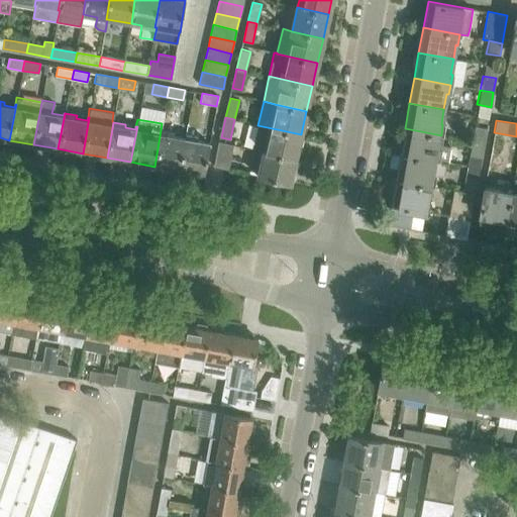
[(301,134),(257,125),(252,148),(264,151),(295,159),(301,134)]
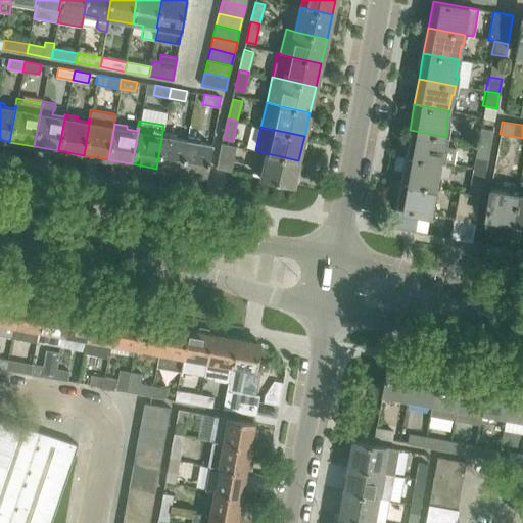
[(492,131),(478,129),(476,142),(489,144),(492,131)]
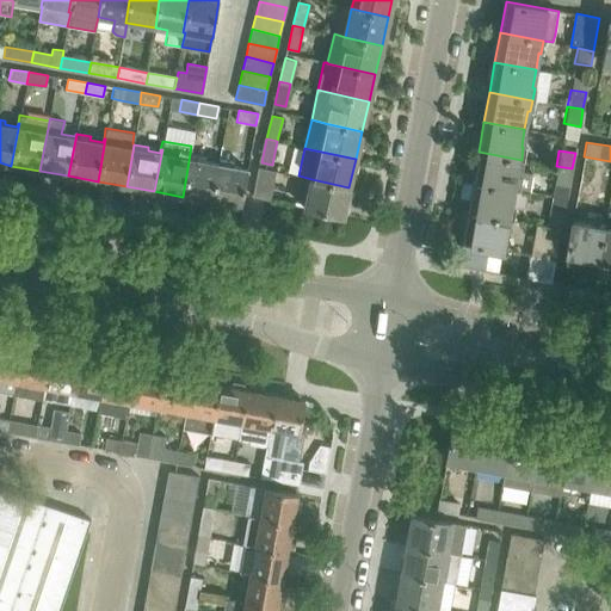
[(479,152),(473,181),(513,189),(528,191),(531,174),(519,172),(522,160),(479,152)]
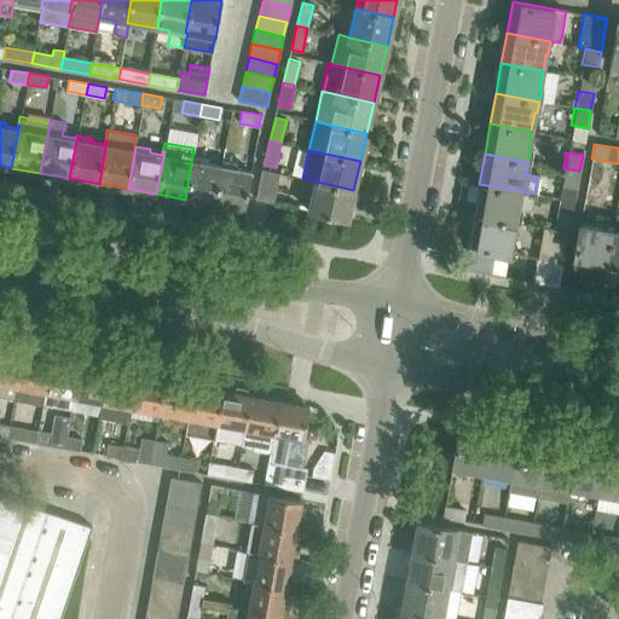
[(192,156),(185,200),(214,204),(223,162),(221,161),(220,165),(207,162),(208,160),(192,156)]
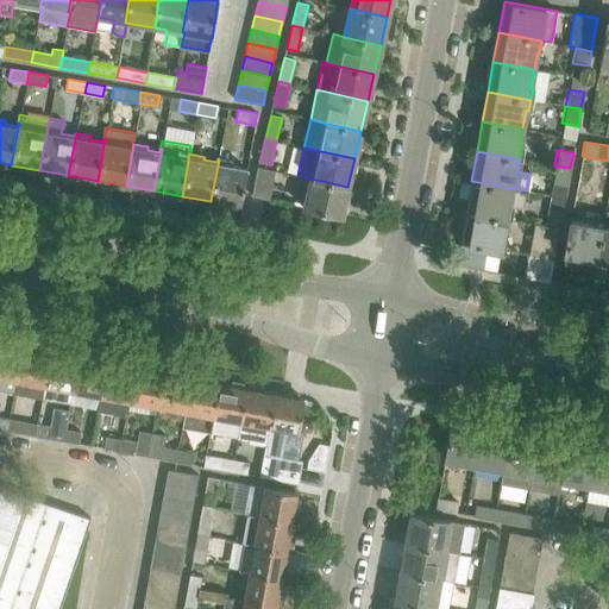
[(211,201),(240,207),(248,169),(232,165),(233,162),(219,159),(211,201)]
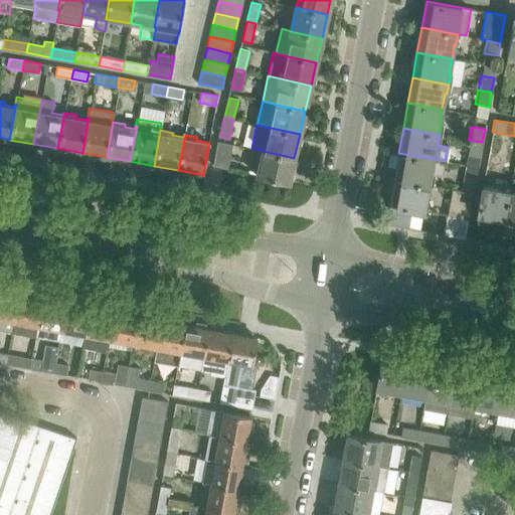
[(482,142),(469,140),(465,165),(478,167),(482,142)]
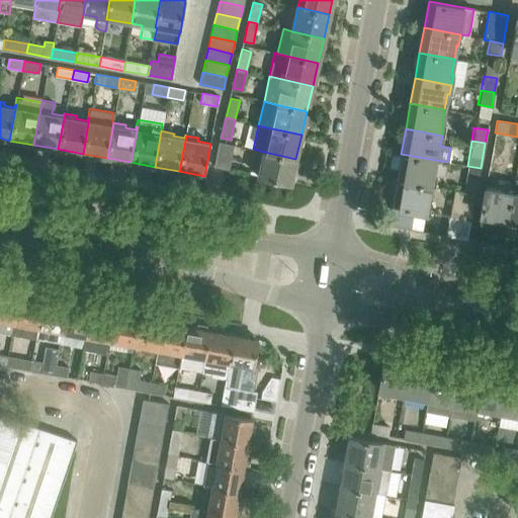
[(220,142),(219,145),(214,167),(227,169),(229,170),(235,145),(220,142)]
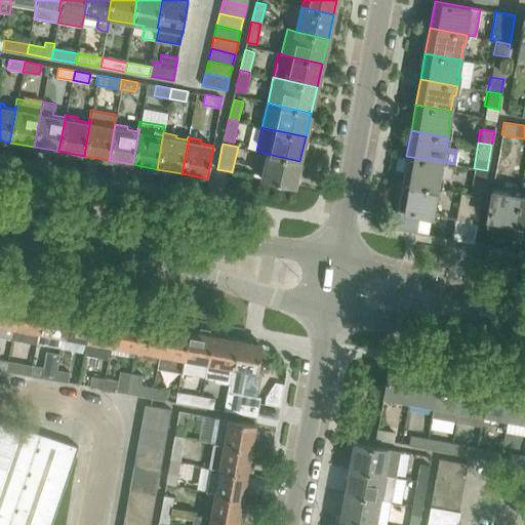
[(263,179),(293,187),(299,161),(268,154),(263,179)]
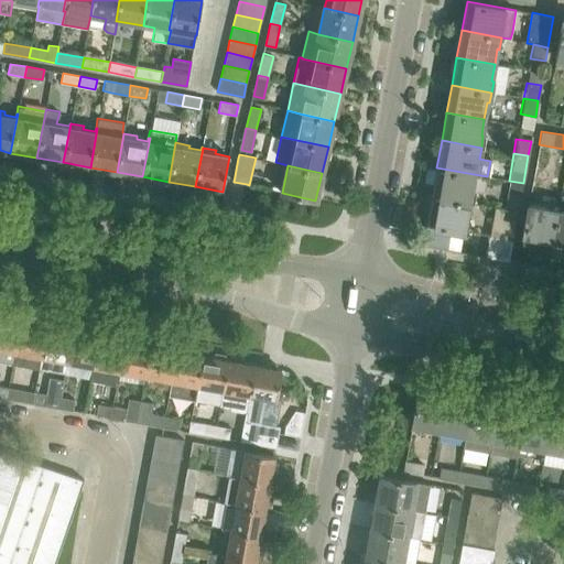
[(474,174),(436,167),(432,195),(470,203),(473,191),(470,191),(474,174)]
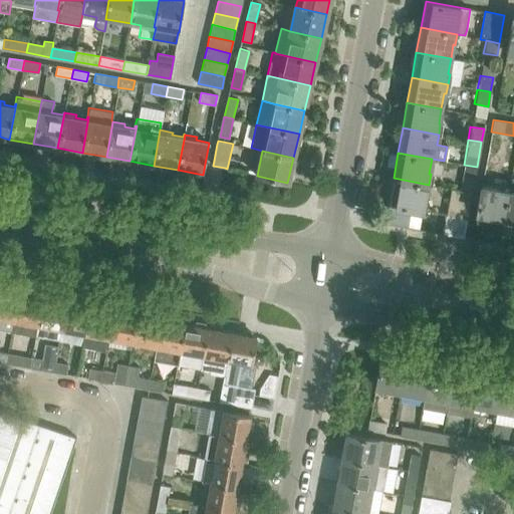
[(464,165),(459,190),(472,192),(477,167),(464,165)]
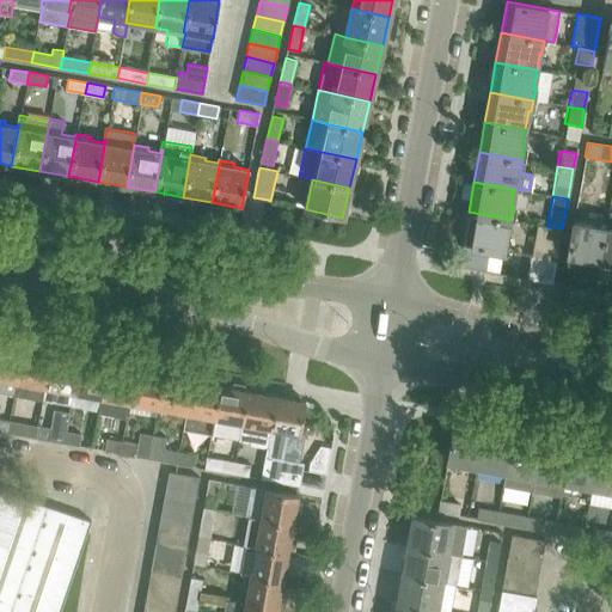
[(611,270),(611,209),(607,209),(604,224),(597,268),(611,270)]
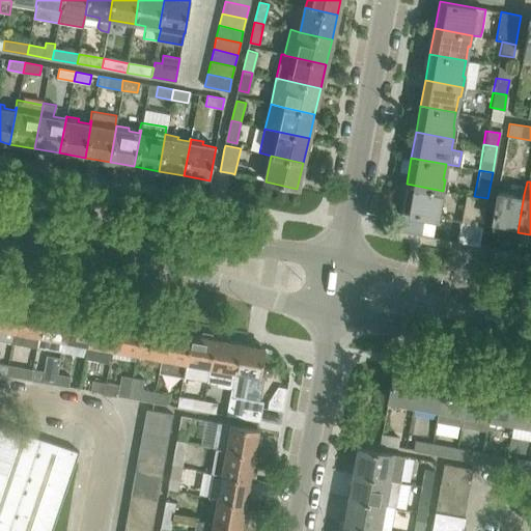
[(401,211),(397,231),(434,238),(440,202),(441,202),(443,191),(407,184),(401,211)]
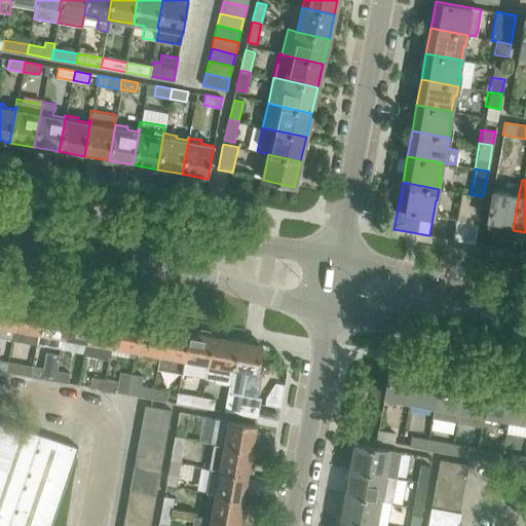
[(509,193),(493,190),(486,225),(513,230),(519,192),(509,191),(509,193)]
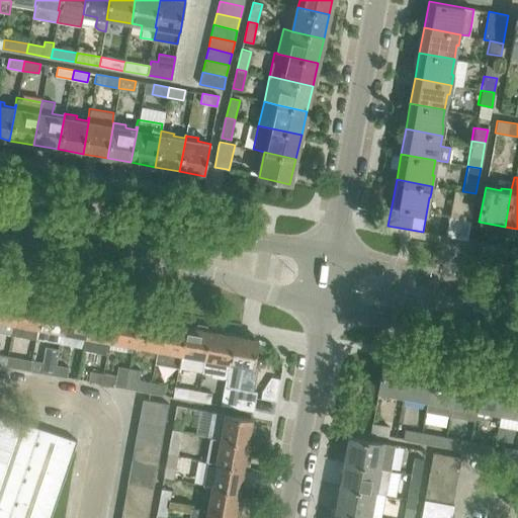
[(454,190),(450,216),(471,220),(476,193),(462,191),(454,190)]
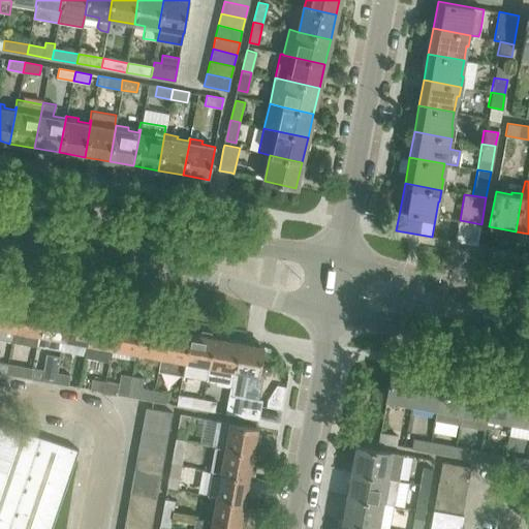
[(0,340),(10,342),(18,302),(0,298),(0,340)]
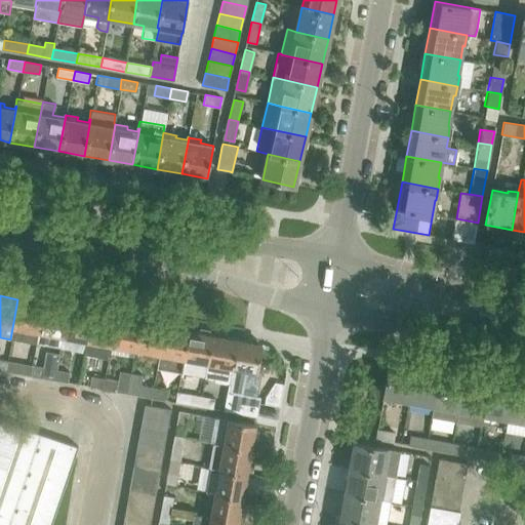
[(17,299),(10,339),(35,345),(35,344),(37,332),(42,304),(17,299)]
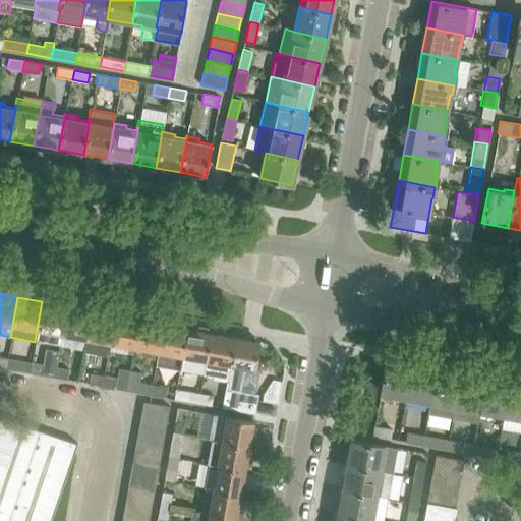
[(37,330),(61,334),(66,306),(42,301),(37,330)]
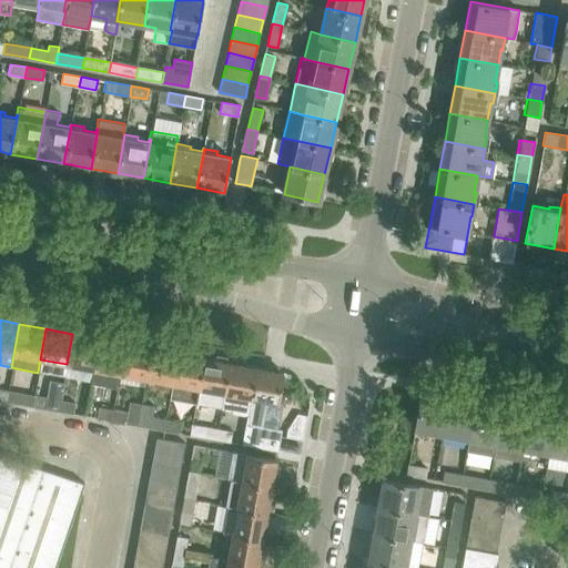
[(67,364),(93,368),(99,338),(72,334),(67,364)]
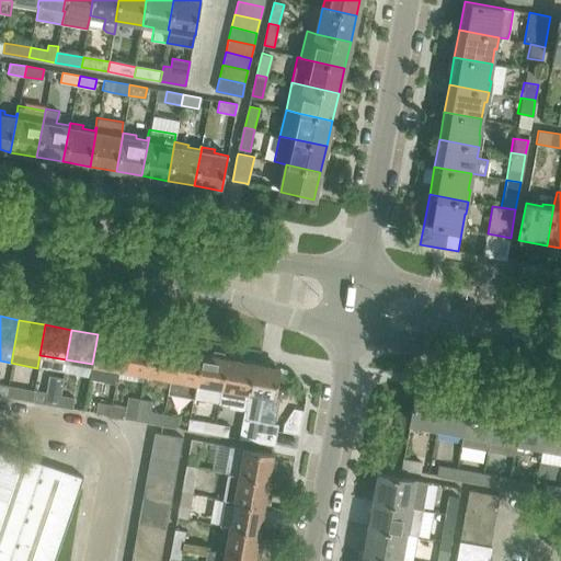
[(98,334),(92,364),(90,380),(115,385),(117,368),(123,339),(98,334)]
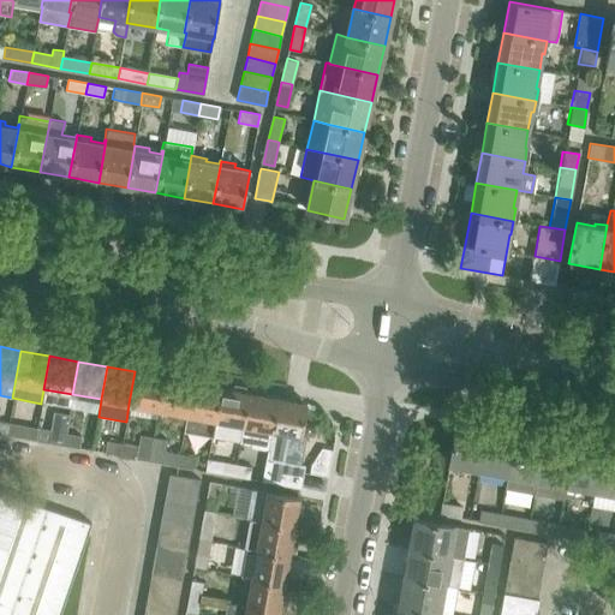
[(129,404),(157,410),(163,377),(135,371),(129,404)]
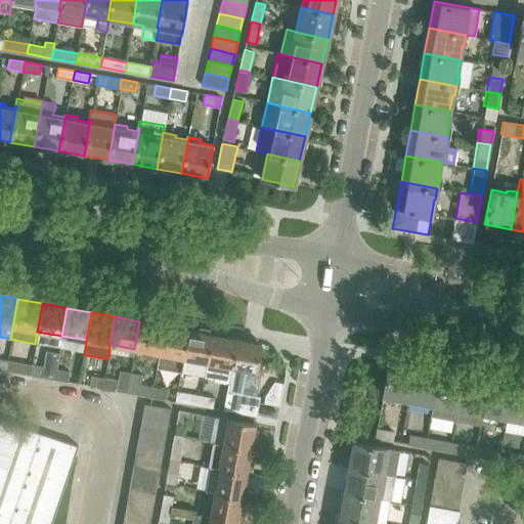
[(157,363),(159,353),(164,325),(139,321),(134,349),(132,358),(157,363)]
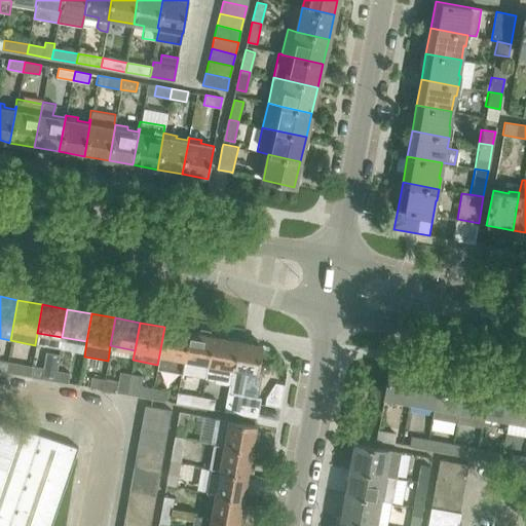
[(181,374),(183,359),(188,331),(164,327),(159,354),(157,365),(156,370),(181,374)]
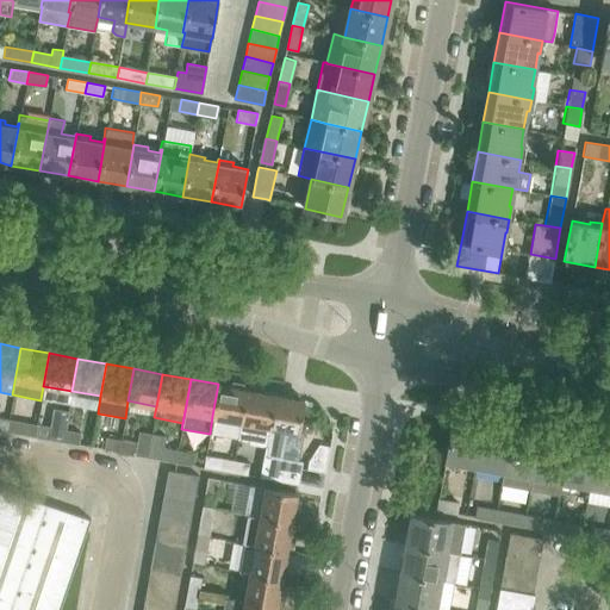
[(237,439),(241,422),(246,388),(218,384),(212,416),(210,434),(237,440),(237,439)]
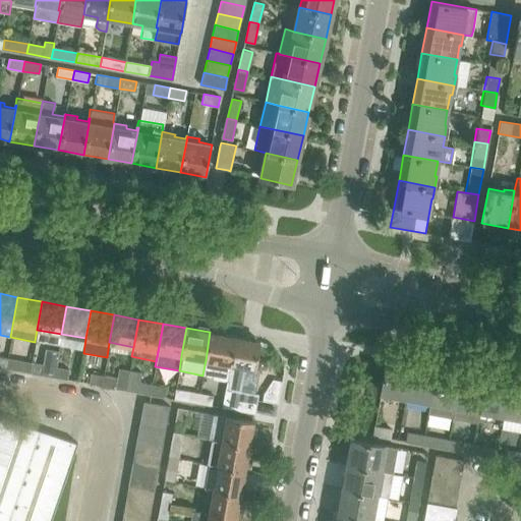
[(235,337),(210,332),(206,360),(203,374),(213,377),(212,379),(225,381),(228,364),(230,364),(235,337)]
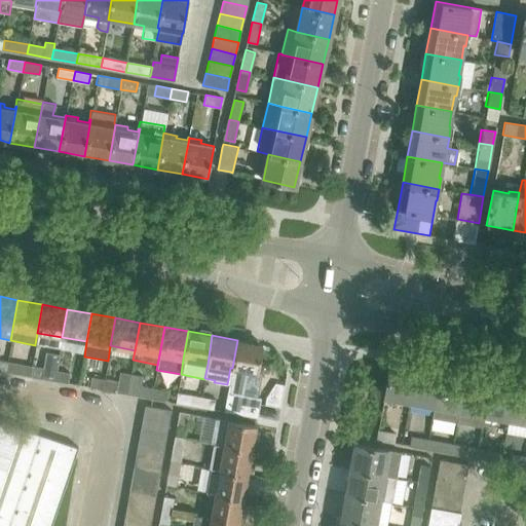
[(230,368),(227,384),(222,411),(257,417),(260,404),(261,398),(243,393),(248,371),(257,372),(262,344),(237,340),(232,368),(230,368)]
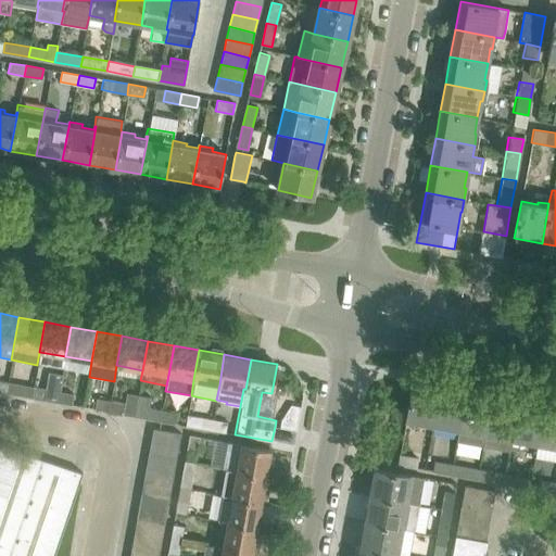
[(46,389),(43,400),(58,402),(59,391),(62,375),(49,373),(46,389)]
